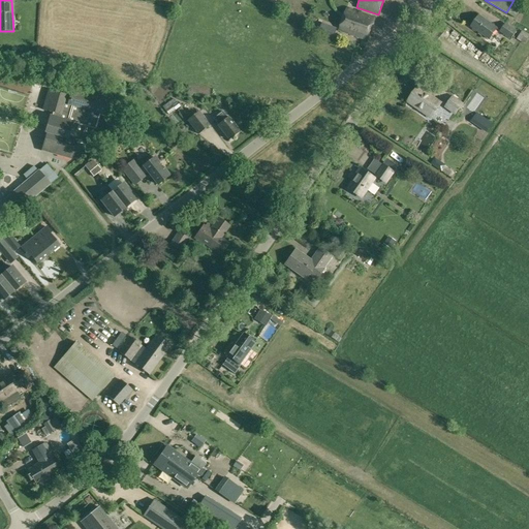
[(517,0),(514,0),(506,12),(515,18),(523,3),(517,0)]
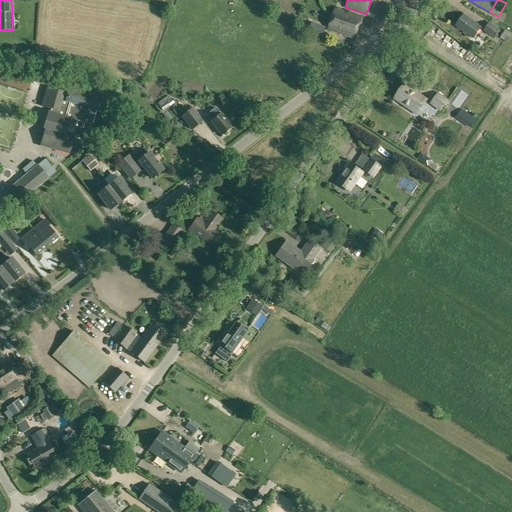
[(332,18),(360,28),(364,17),(335,7),(332,18)]
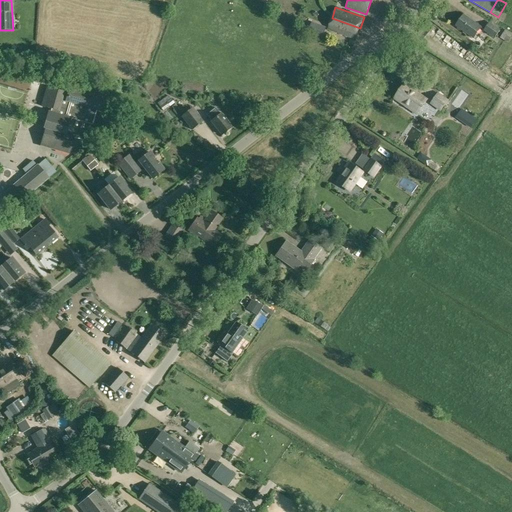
[(464,15),(456,25),(473,37),(481,27),(464,15)]
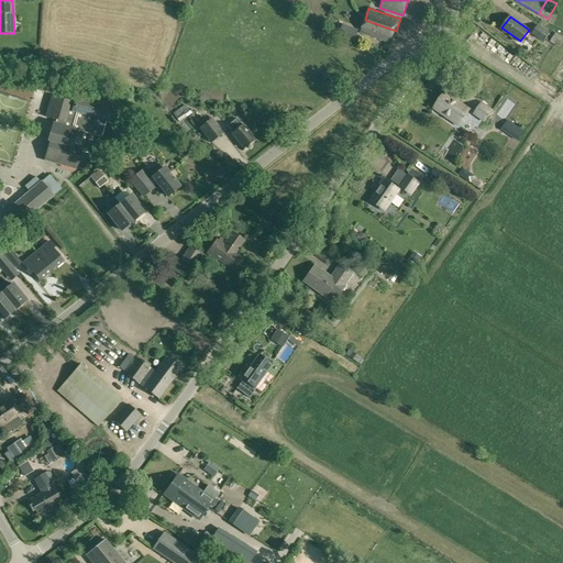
[(392,43),(396,31),(365,20),(361,32),(392,43)]
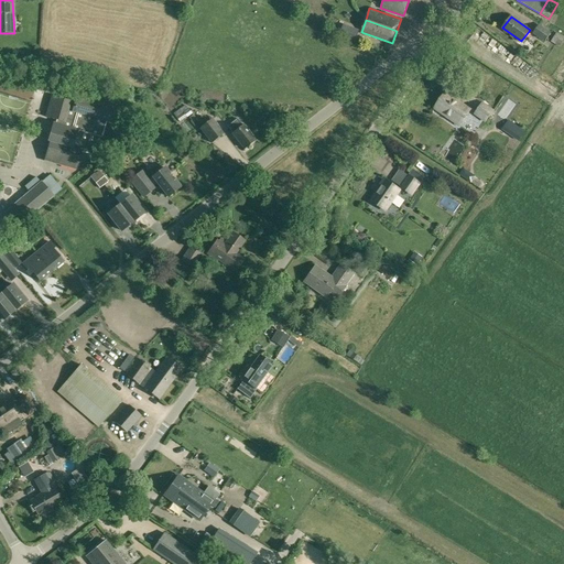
[(551,32),(540,24),(532,33),(544,42),(551,32)]
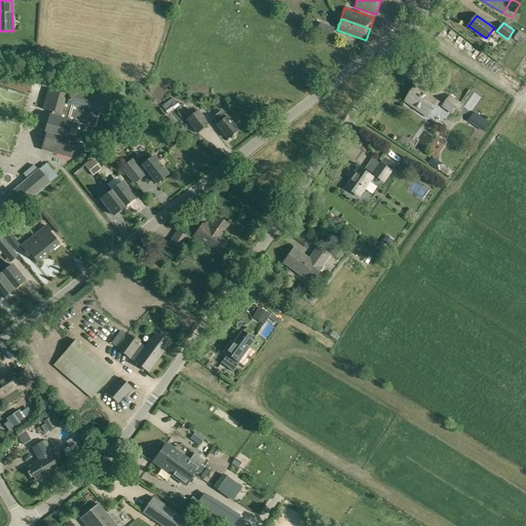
[(321,25),(317,33),(331,38),(332,34),(334,29),(331,28),(321,25)]
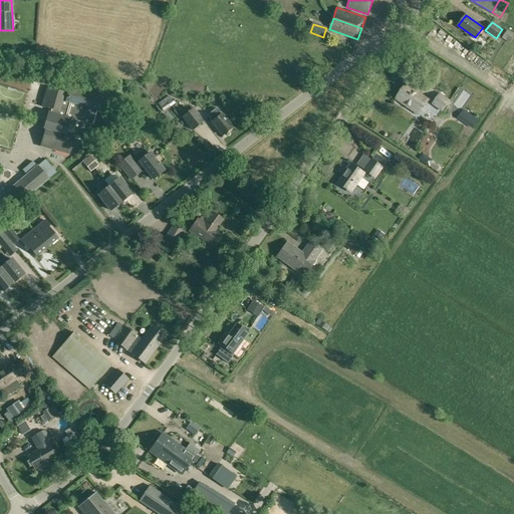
[(513,35),(513,33),(507,29),(502,38),(510,42),(513,35)]
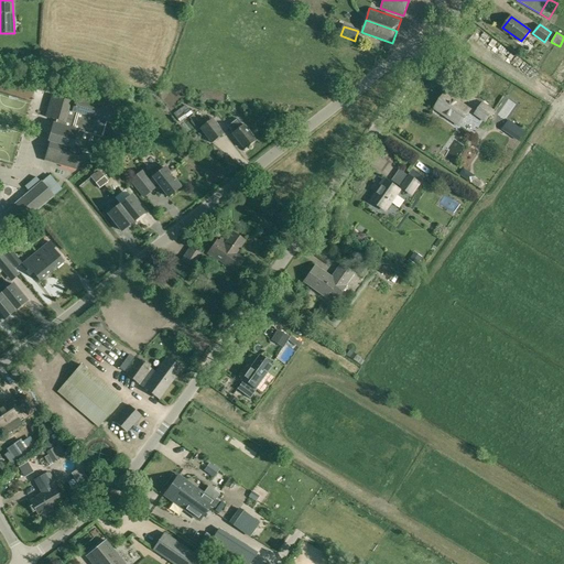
[(47,142),(50,142),(44,161),(76,170),(80,152),(99,158),(105,139),(102,138),(107,122),(114,123),(119,105),(77,93),(74,104),(71,102),(71,101),(52,97),(45,117),(56,120),(55,123),(53,123),(47,142)]
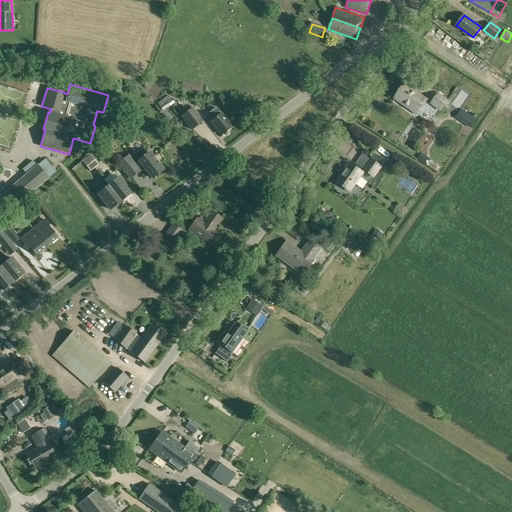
[(404,84),(395,97),(417,112),(426,100),(404,84)]
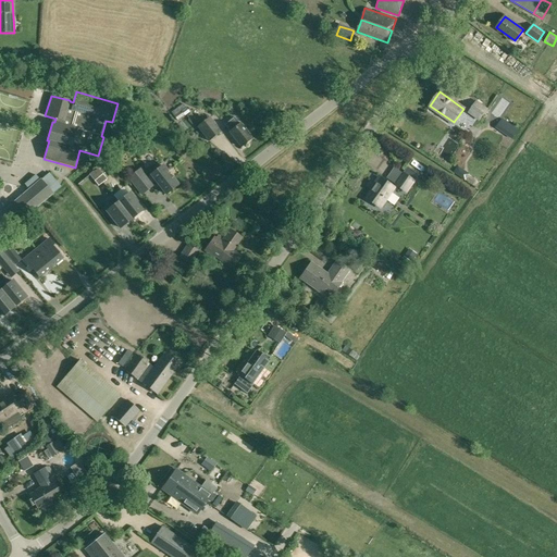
[(487,109),(477,101),(468,113),(480,121),(487,109)]
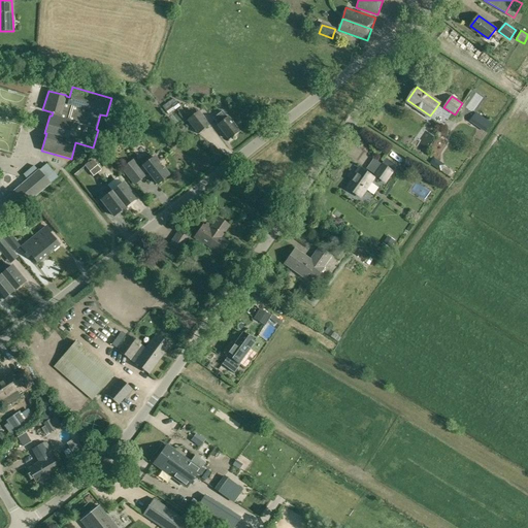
[(168,114),(179,106),(173,98),(162,105),(168,114)]
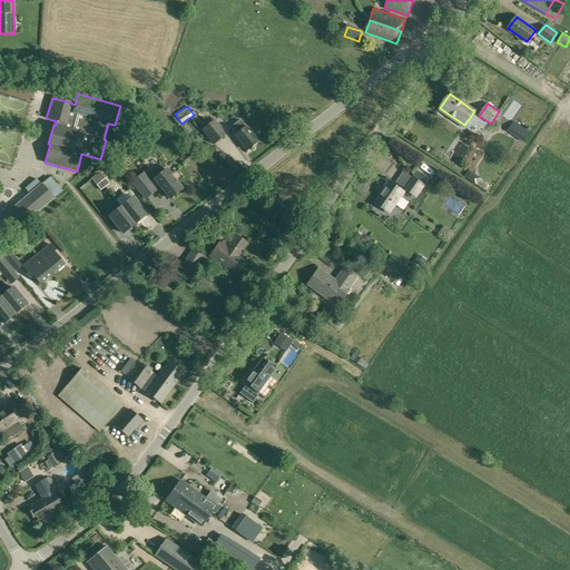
[(203,130),(214,144),(226,135),(215,120),(203,130)]
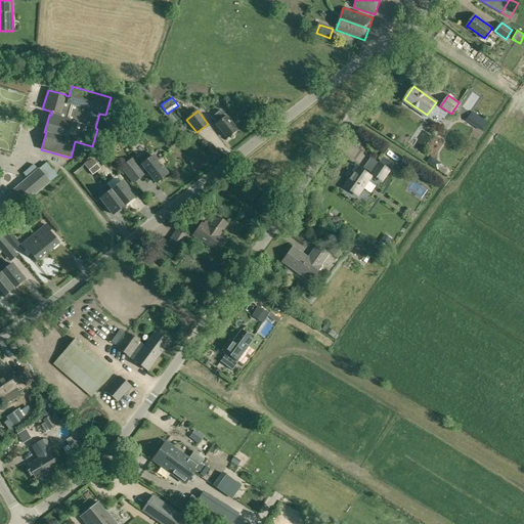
[(221,111),(211,118),(216,124),(216,125),(226,138),(236,130),(226,117),(221,111)]
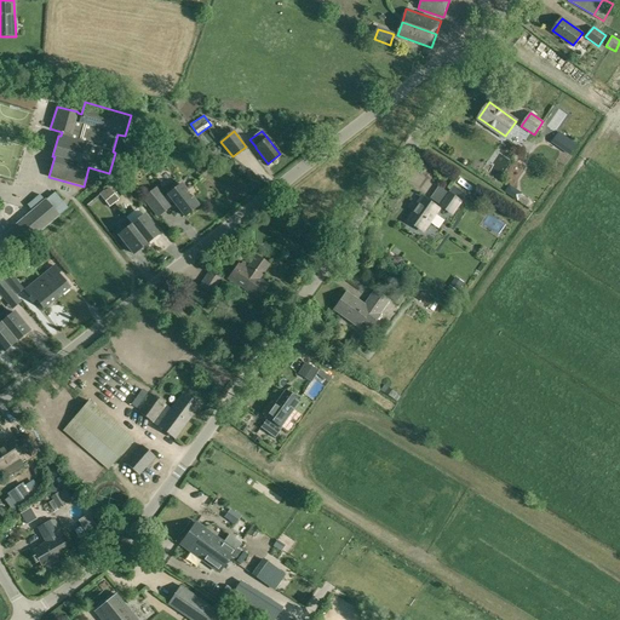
[(574,143),(566,137),(558,148),(569,155),(575,147),(573,145),(574,143)]
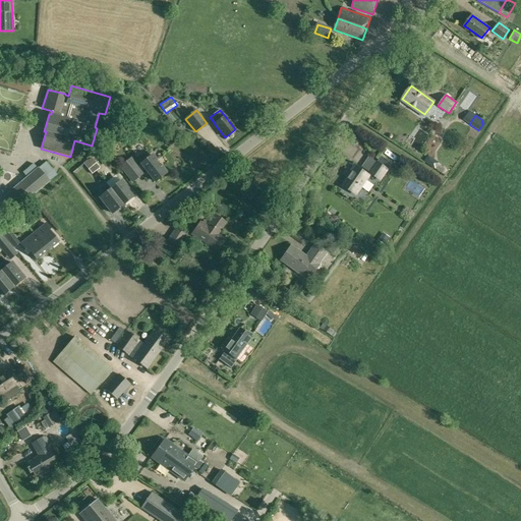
[(419,120),(413,128),(418,131),(423,123),(419,120)]
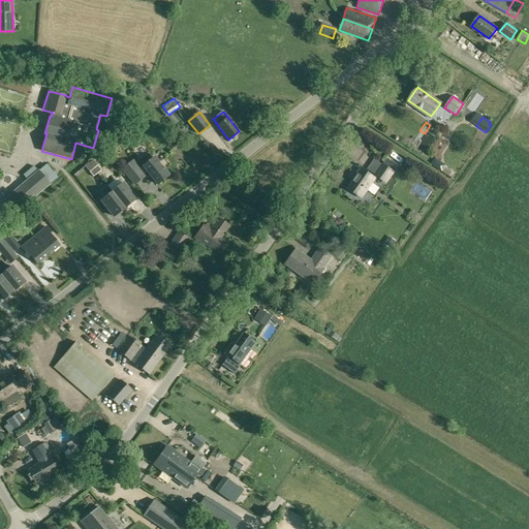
[(99,160),(106,168),(114,163),(106,154),(99,160)]
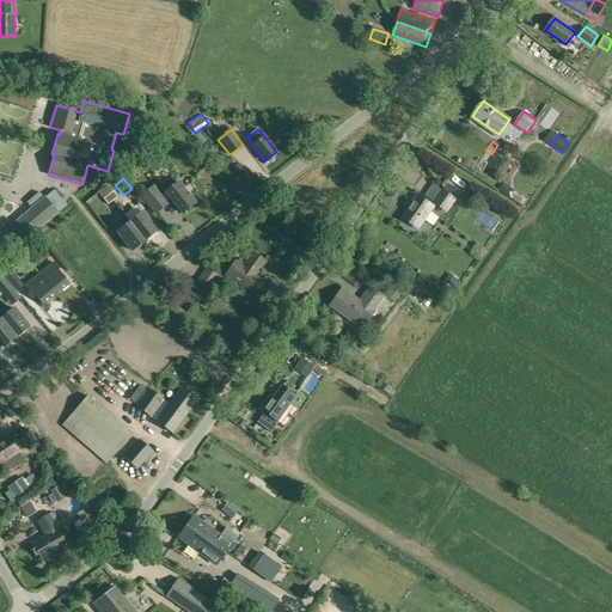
[(166,194),(161,197),(153,187),(141,196),(155,214),(159,212),(158,210),(164,207),(167,204),(165,202),(170,199),(182,214),(195,203),(179,182),(166,193),(166,194)]
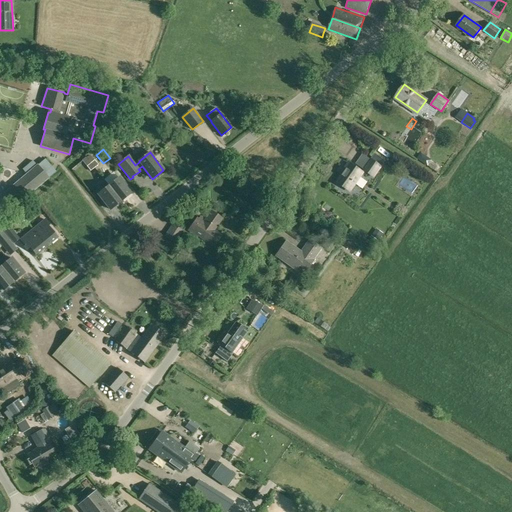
[(427,156),(421,152),(417,158),(423,162),(427,156)]
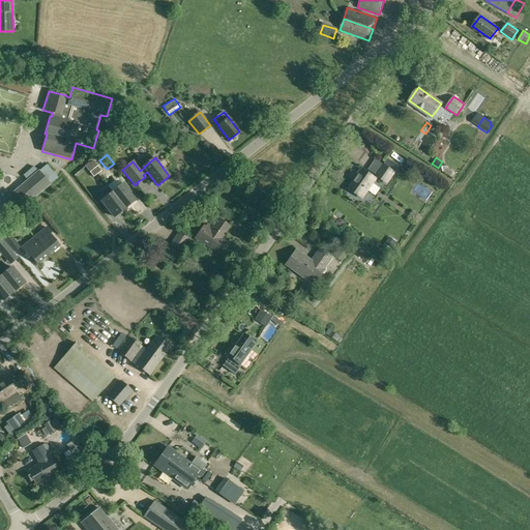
[(399,167),(398,166),(388,158),(383,165),(382,164),(375,158),(369,170),(386,184),(399,167)]
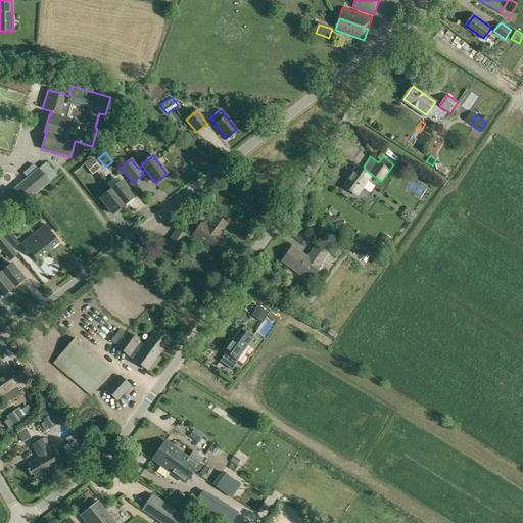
[(5,196),(16,208),(56,175),(46,161),(38,169),(33,163),(22,172),(28,178),(5,196)]
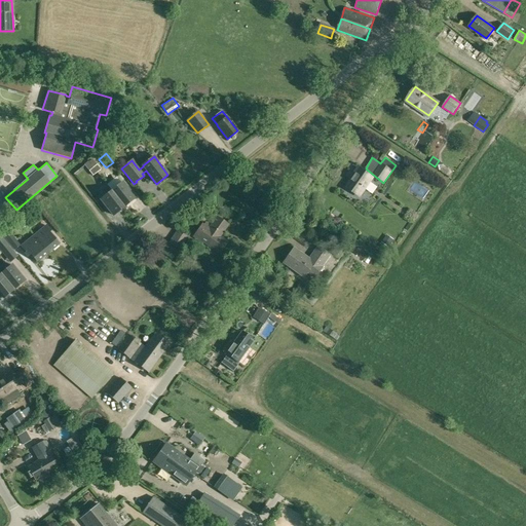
[(359,167),(346,186),(360,195),(373,178),(359,167)]
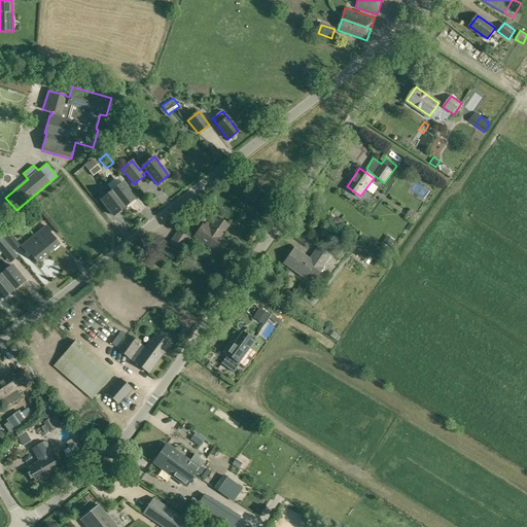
[(112,191),(125,207),(135,199),(123,183),(112,191)]
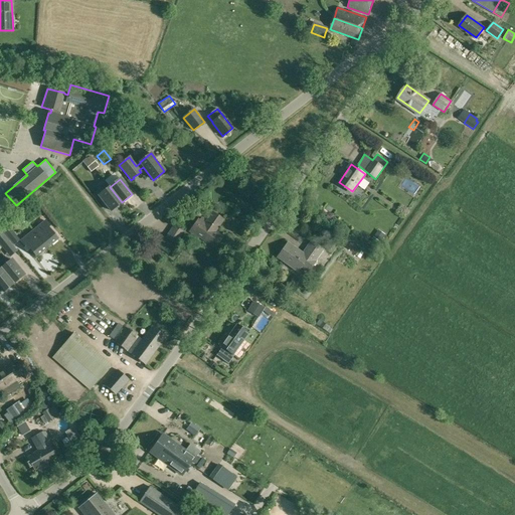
[(111,211),(122,202),(110,187),(99,196),(111,211)]
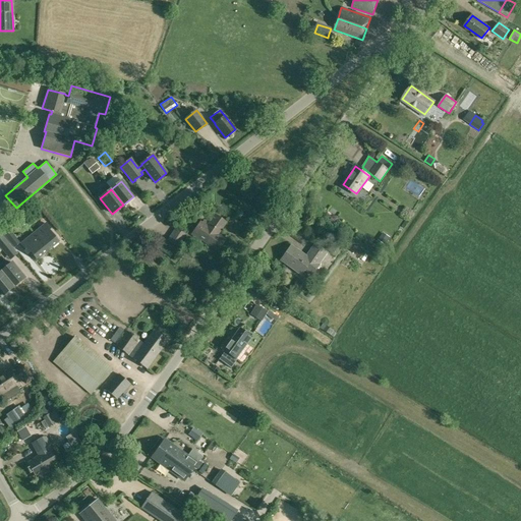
[(204,219),(201,222),(200,222),(191,234),(217,251),(225,239),(218,234),(226,223),(214,215),(209,222),(204,219)]
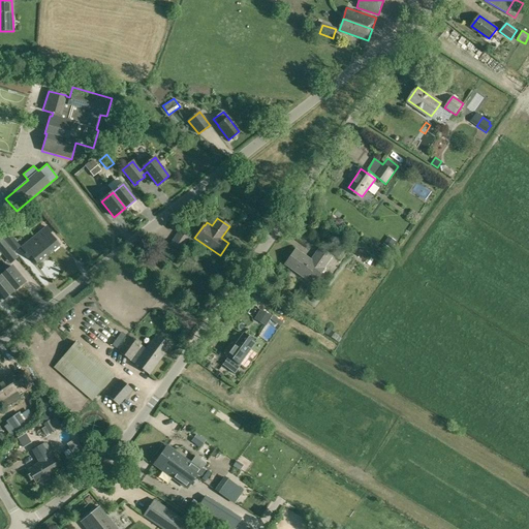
[(34,238),(48,254),(59,246),(49,234),(51,232),(47,227),(34,238)]
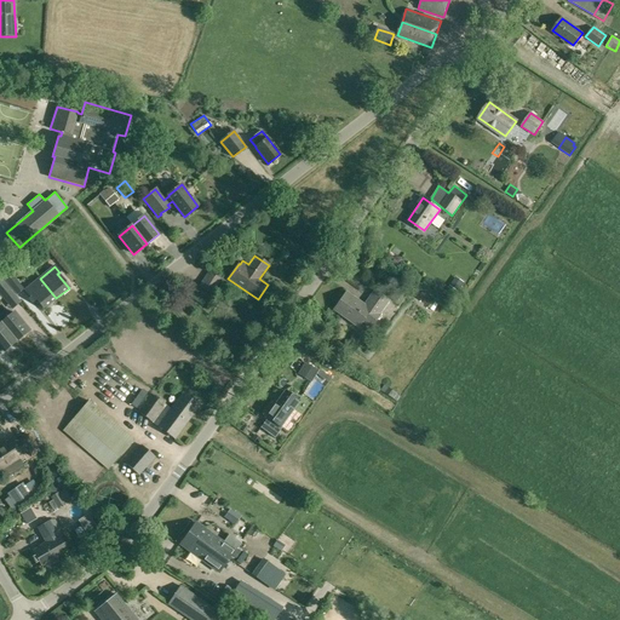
[(199,286),(211,294),(220,280),(208,270),(199,286)]
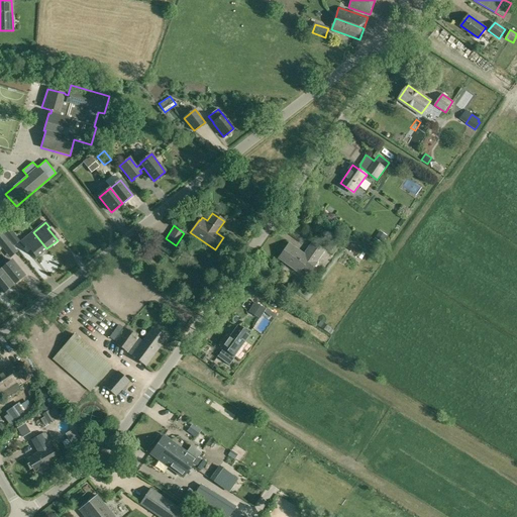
[(9,227),(2,232),(13,246),(20,241),(9,227)]
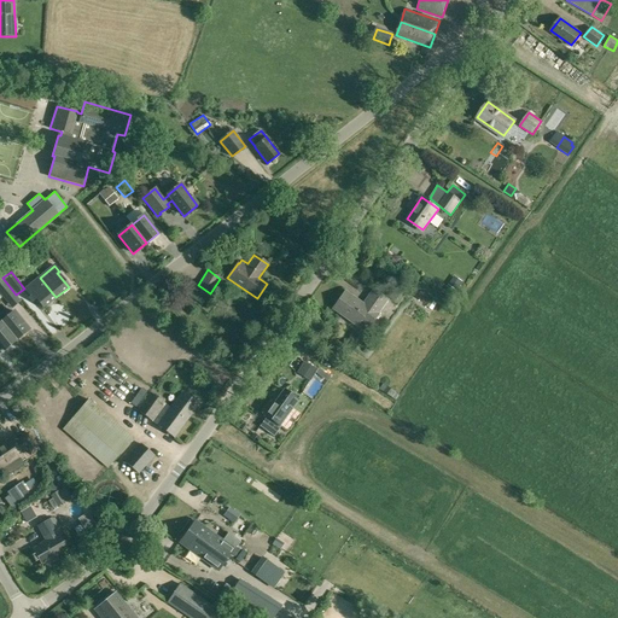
[(16,295),(3,278),(3,279),(0,275),(0,293),(12,309),(22,302),(16,295)]
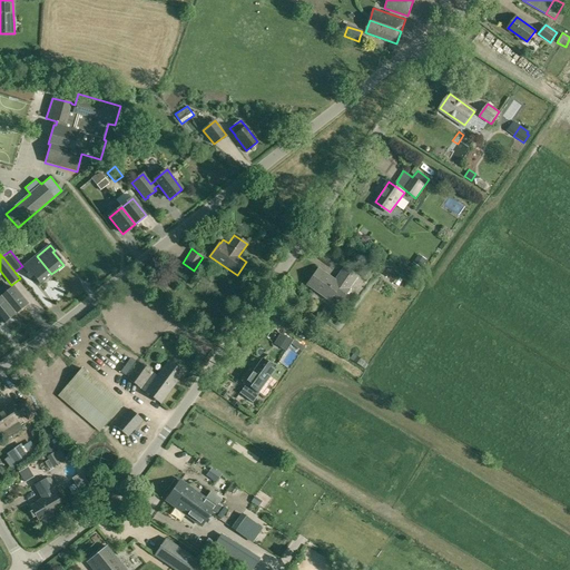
[(426,259),(419,254),(413,263),(421,267),(426,259)]
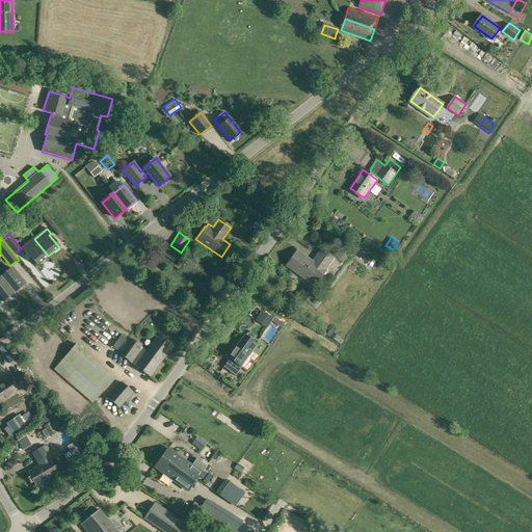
[(37,265),(48,256),(34,239),(22,249),(26,255),(27,253),(37,265)]
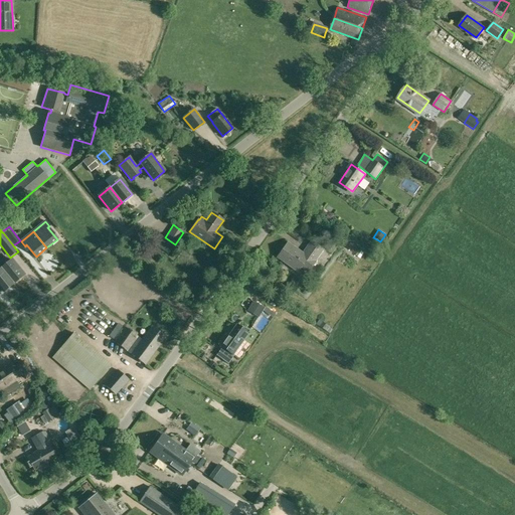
[(175,244),(165,237),(160,244),(170,251),(175,244)]
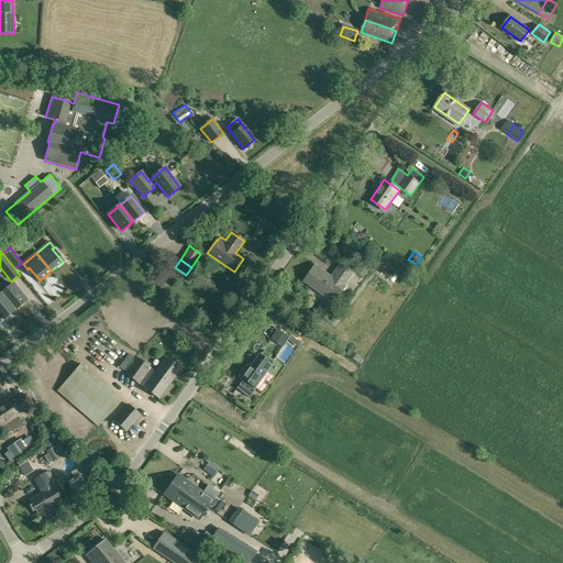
[(388,276),(393,268),(381,261),(376,268),(388,276)]
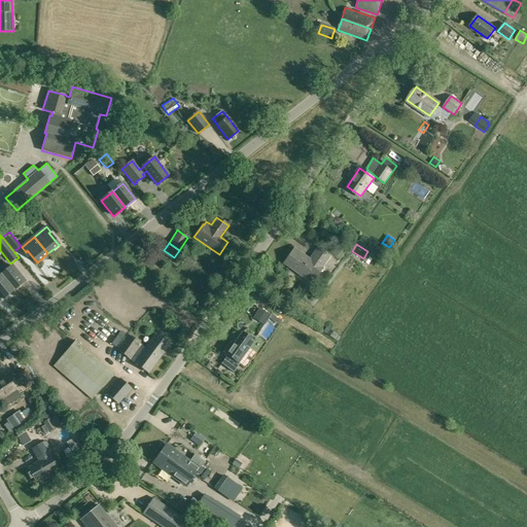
[(304,277),(307,273),(315,279),(331,255),(318,245),(309,258),(293,248),(283,264),(304,277)]
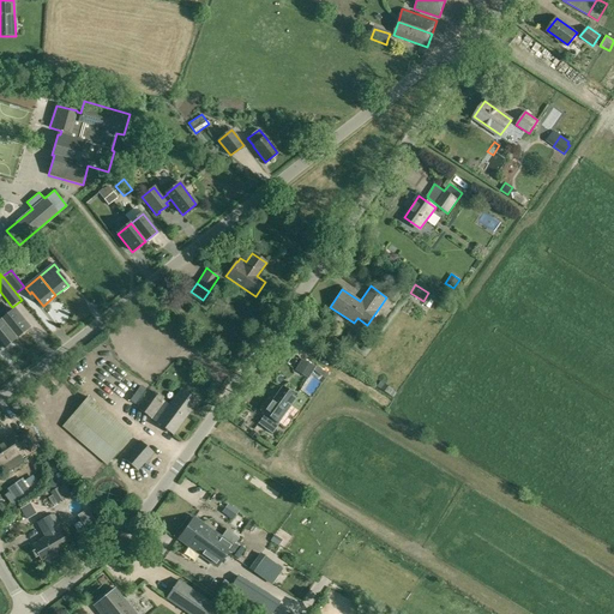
[(14,309),(1,320),(16,338),(29,327),(14,309)]
